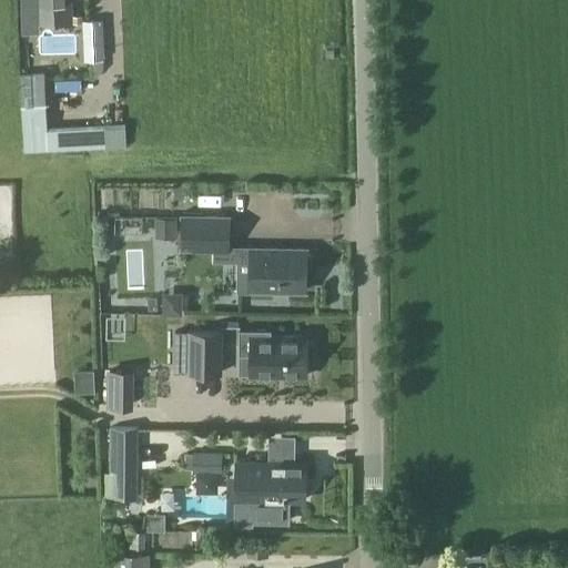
[(37,0),(38,22),(71,21),(70,0),(37,0)]
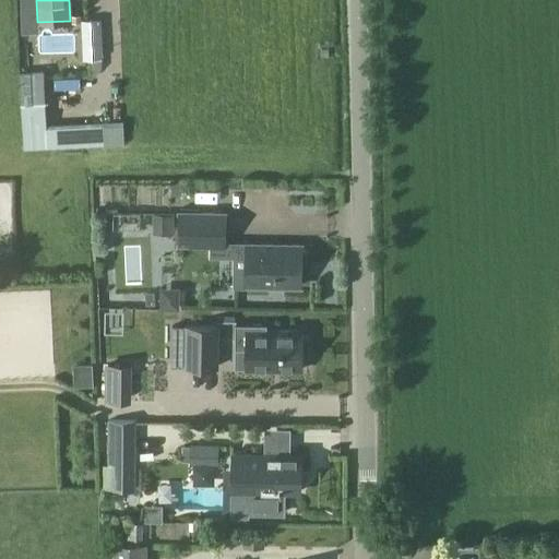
[(98,19),(80,20),(82,58),(100,57),(98,19)]
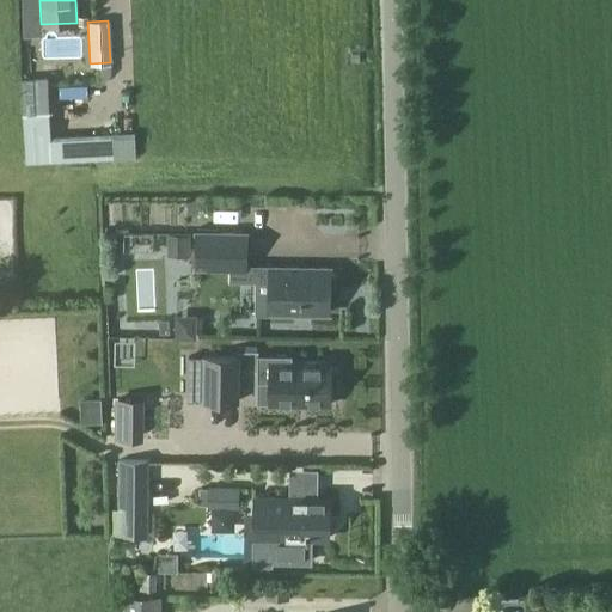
[(47,80),(24,81),(28,164),(114,159),(112,141),(50,145),(47,80)]
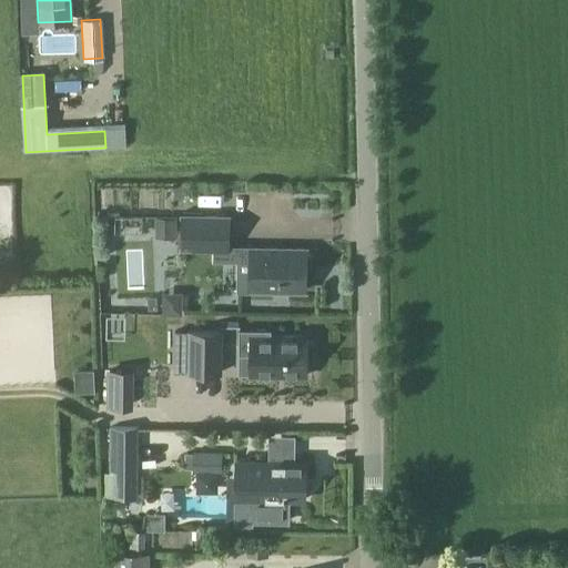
[(150,297),(152,215),(94,213),(92,295),(150,297)]
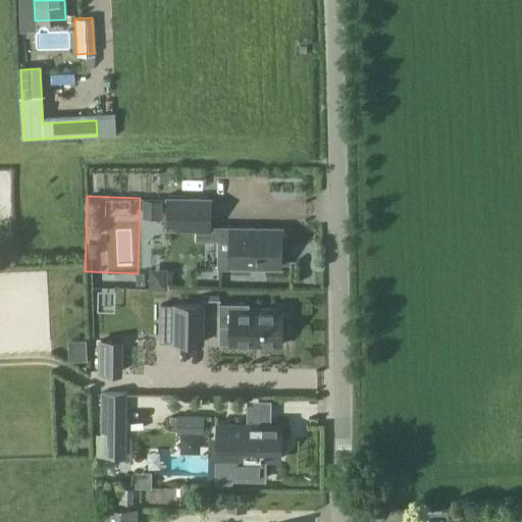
[(212,228),(212,199),(168,198),(167,228),(212,228)]
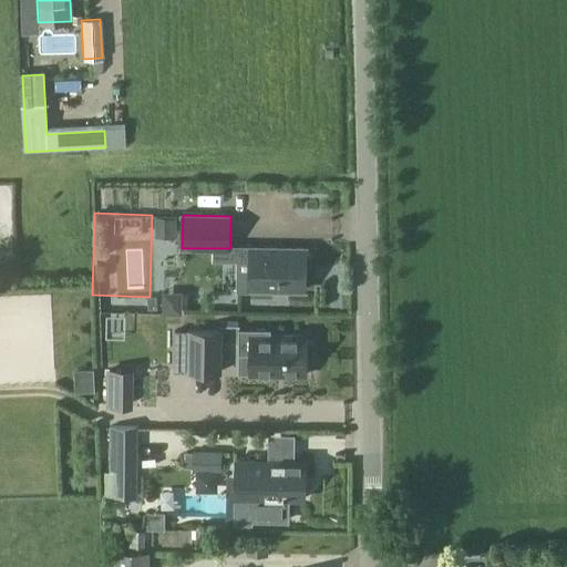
[(309,254),(309,248),(240,246),(239,289),(309,290),(309,269),(312,266),(312,256),(311,255),(309,254)]
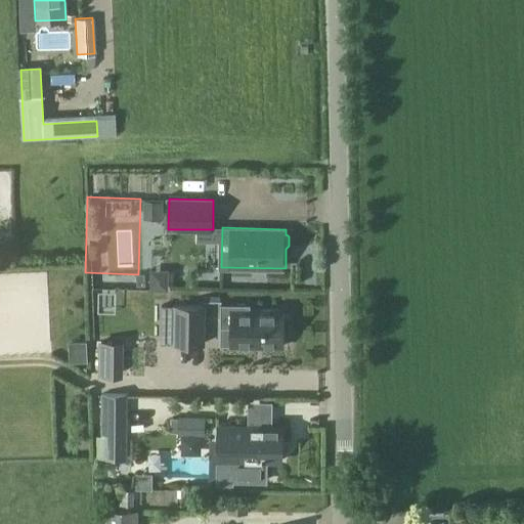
[(150,269),(150,291),(169,291),(169,269),(150,269)]
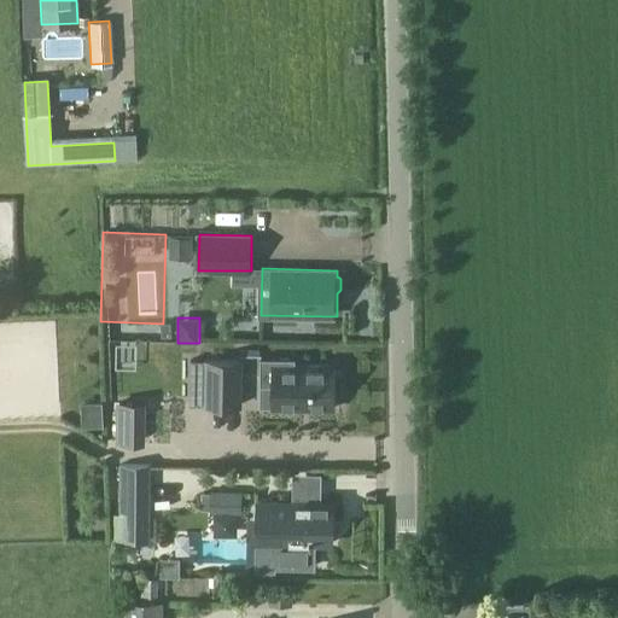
[(180,402),(208,402),(208,361),(181,360),(180,402)]
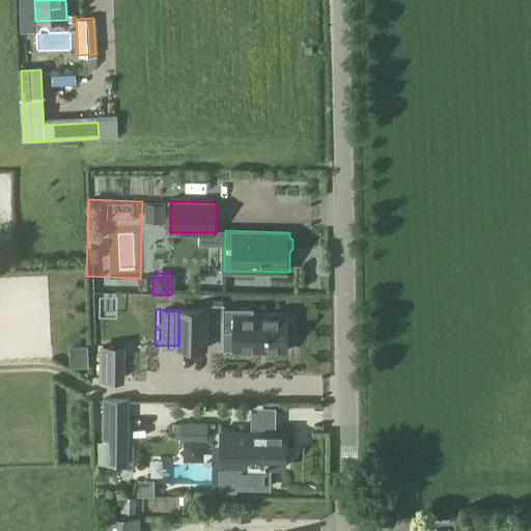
[(287,352),(287,313),(223,312),(222,339),(233,339),(233,351),(287,352)]
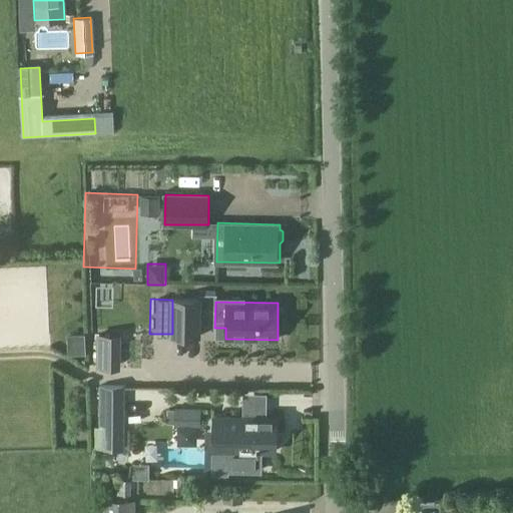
[(198,338),(198,307),(173,307),(173,338),(198,338)]
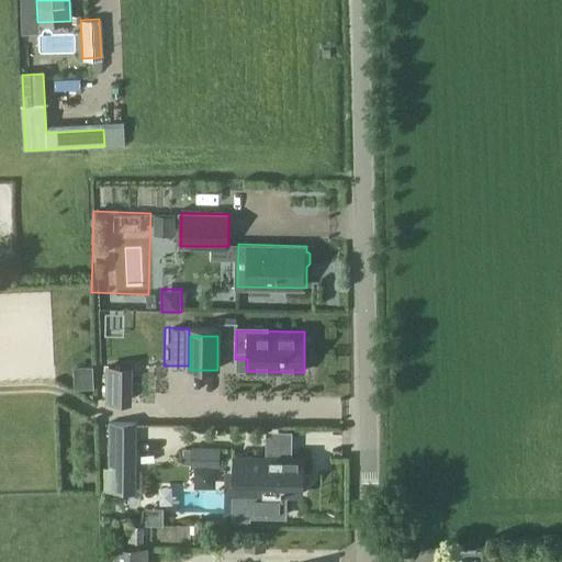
[(110,368),(110,405),(126,405),(126,368),(110,368)]
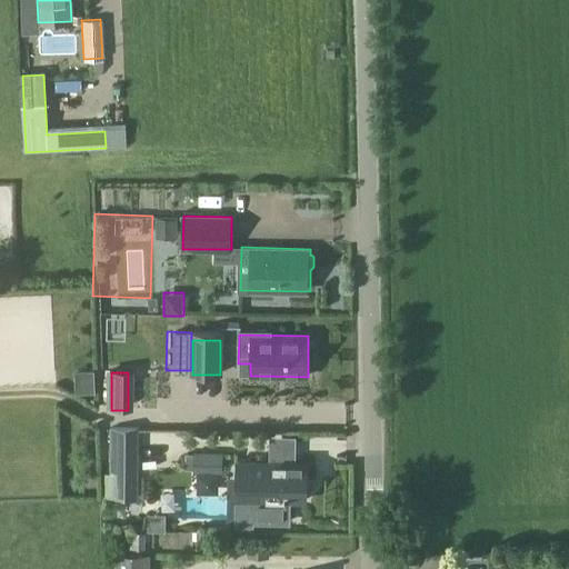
[(138,497),(138,429),(112,428),(112,497),(138,497)]
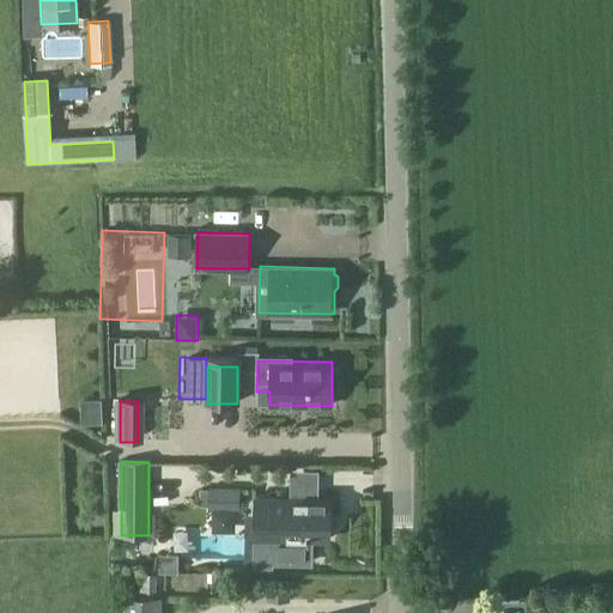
[(338,541),(338,502),(273,501),(273,502),(258,502),(256,559),(311,560),(313,541),(338,541)]
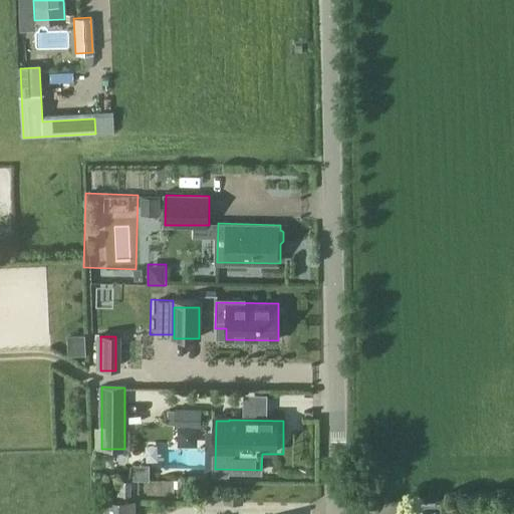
[(240,501),(240,485),(226,485),(225,500),(240,501)]
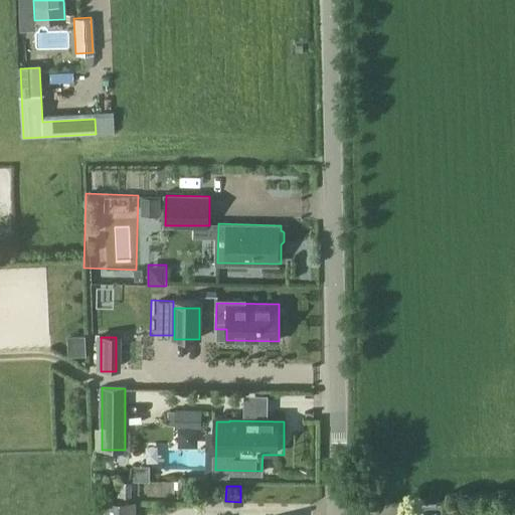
[(106,514),(129,514),(129,503),(106,502),(106,514)]
